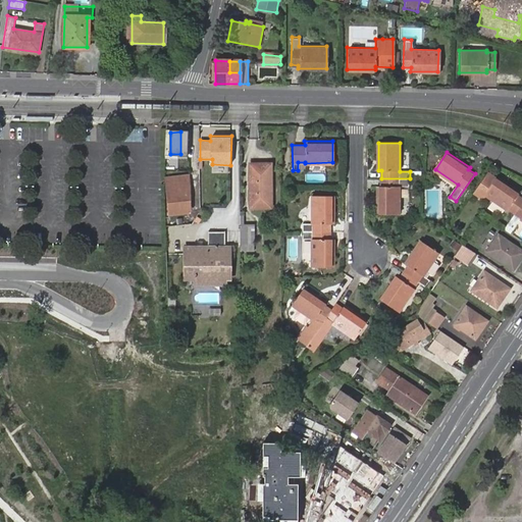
[(256,170),(256,164),(250,164),(251,207),(270,207),(269,170),(256,170)]
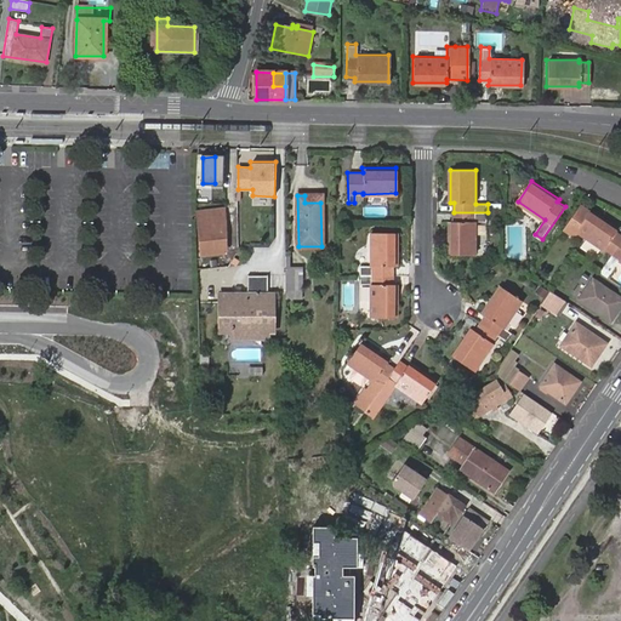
[(604,249),(613,254),(620,240),(620,234),(616,232),(619,228),(580,203),(562,231),(574,239),(577,233),(579,232),(603,249),(604,249)]
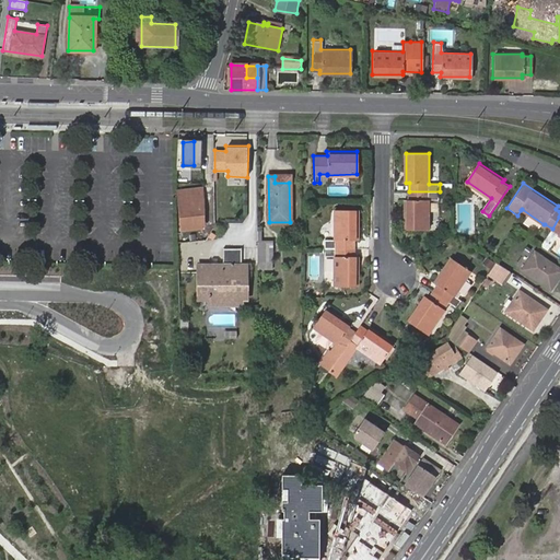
[(440,200),(440,191),(409,191),(409,200),(406,200),(405,230),(429,230),(429,200),(440,200)]
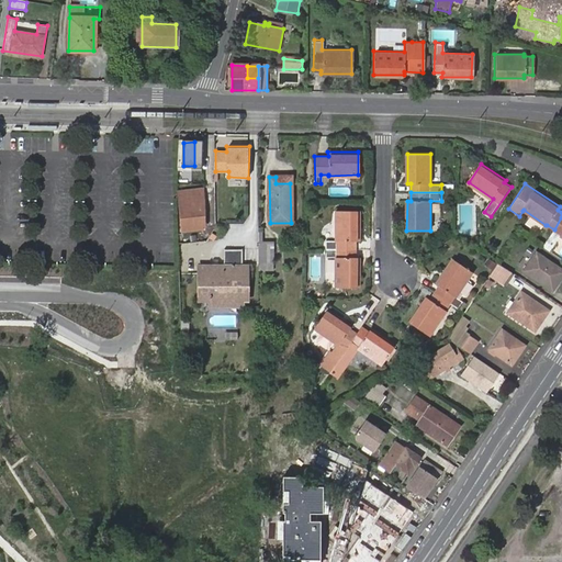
[(182,201),(182,229),(202,228),(202,212),(205,212),(205,199),(198,199),(198,201),(182,201)]
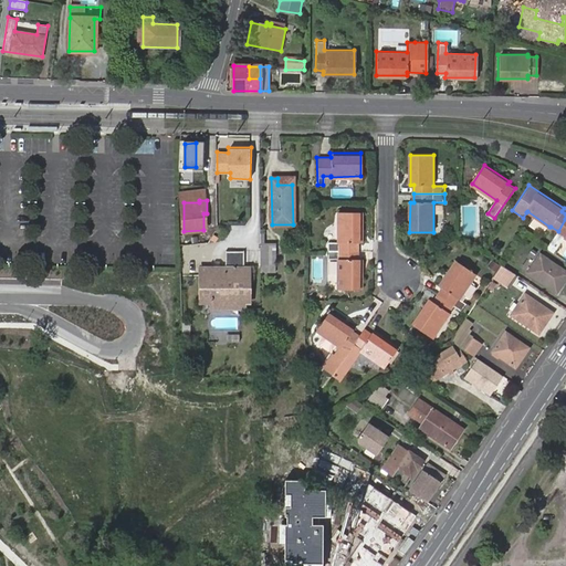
[(327,240),(327,249),(357,249),(357,240),(362,240),(362,210),(337,210),(337,240),(327,240)]
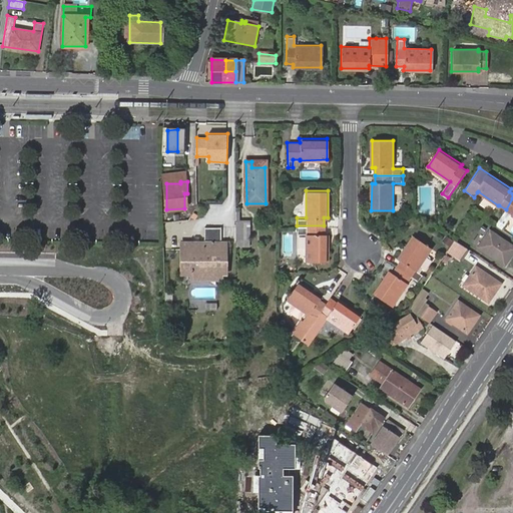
[(249,221),(235,221),(235,227),(235,239),(249,239),(249,221)]
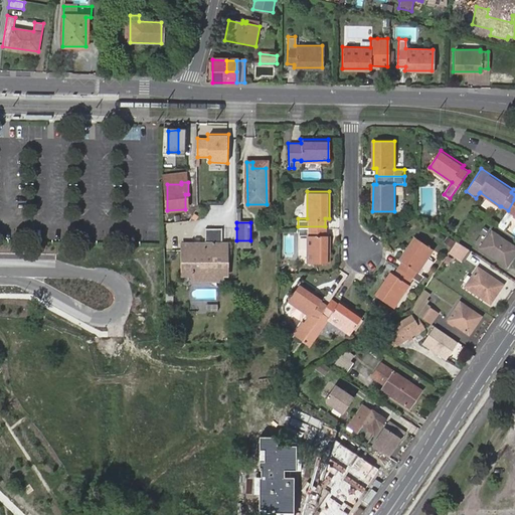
[(325,226),(298,226),(298,233),(307,233),(307,262),(330,262),(329,234),(326,233),(325,226)]
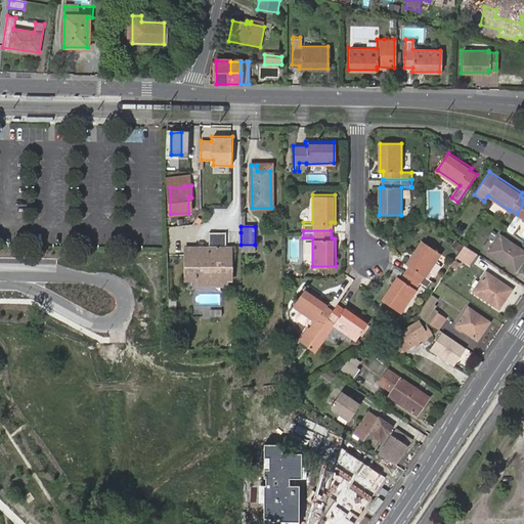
[(226,232),(210,232),(210,248),(201,248),(201,253),(186,254),(185,269),(197,269),(197,275),(197,286),(226,286),(226,280),(226,275),(231,275),(231,254),(226,255),(226,248),(226,232)]
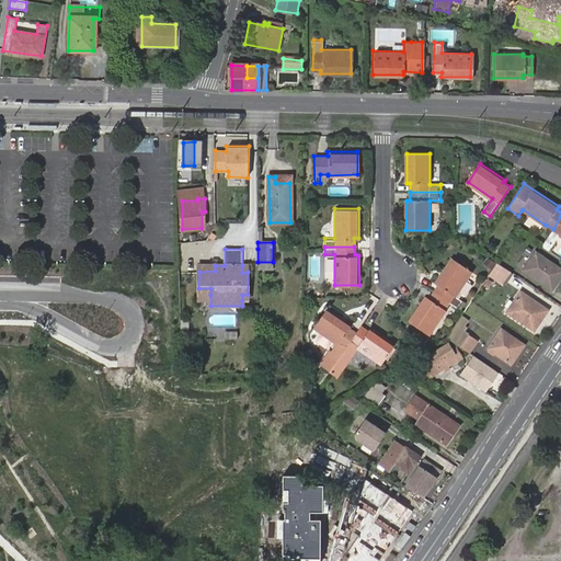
[(121,251),(121,263),(134,263),(134,251),(121,251)]
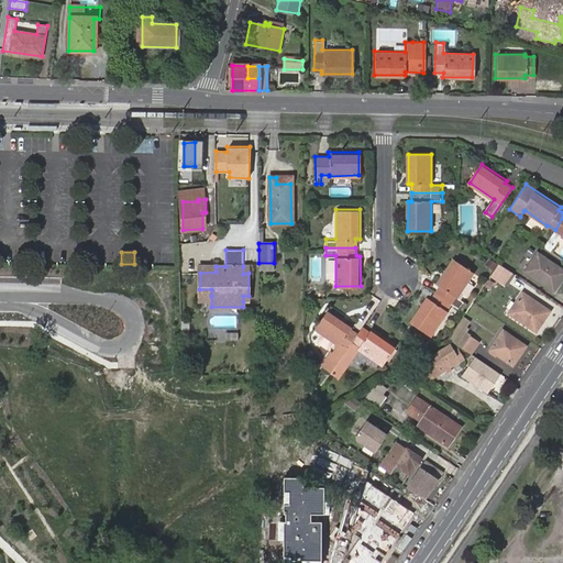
[(556,276),(561,278),(562,276),(562,269),(538,253),(526,271),(550,287),(556,276)]
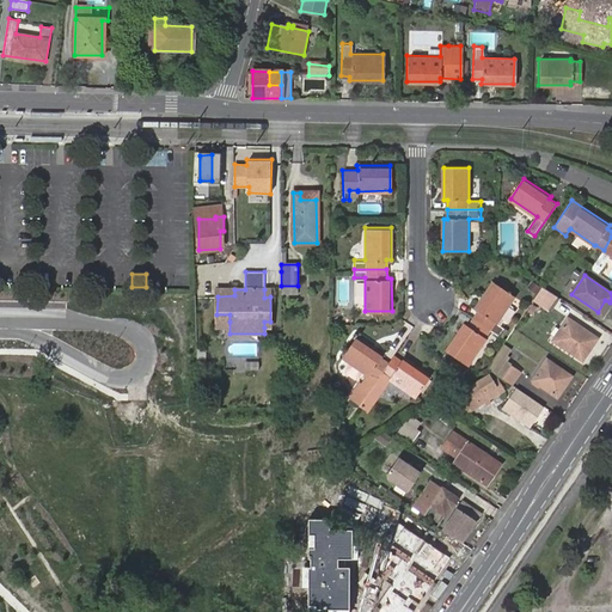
[(494,283),(485,295),(476,308),(479,311),(473,318),(491,330),(502,337),(507,329),(499,324),(503,319),(510,324),(515,317),(516,306),(512,303),(516,298),(494,283)]
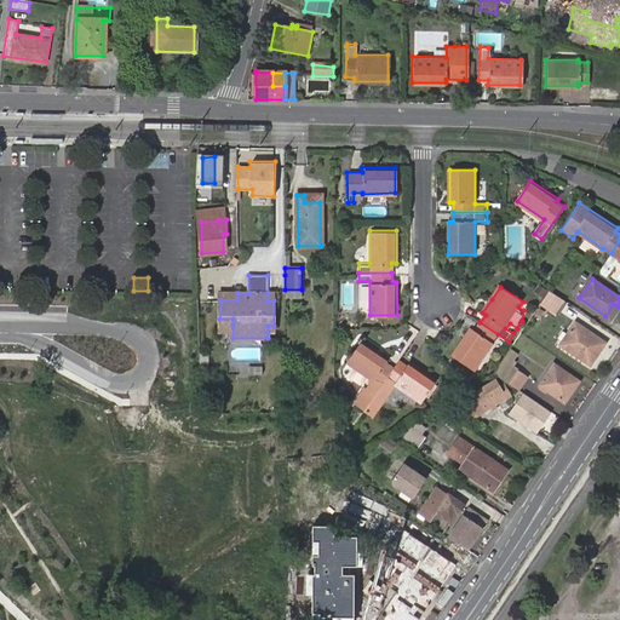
[(550,290),(540,303),(556,314),(564,299),(550,290)]
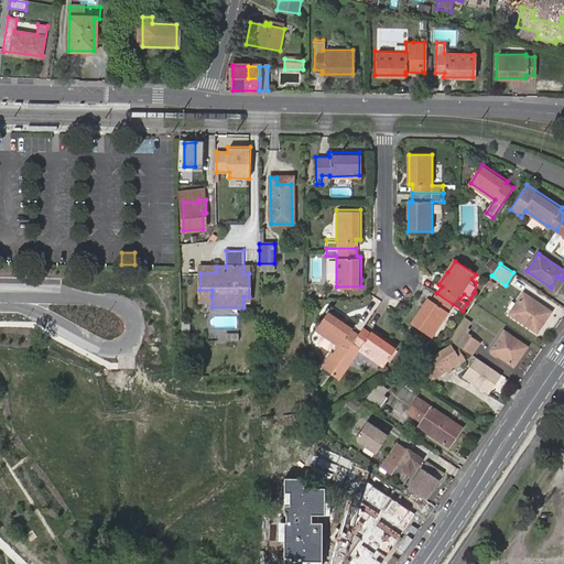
[(555,290),(562,279),(557,277),(551,288),(555,290)]
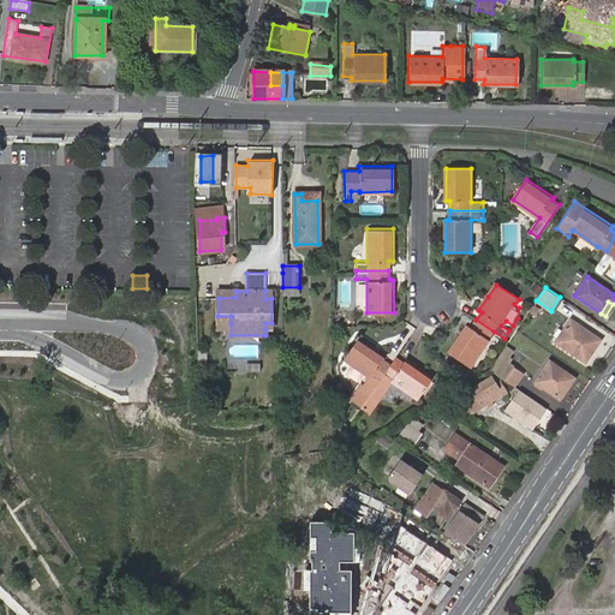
[(494,332),(476,320),(471,327),(467,324),(451,351),(449,352),(471,366),(490,339),(488,339),(494,332)]
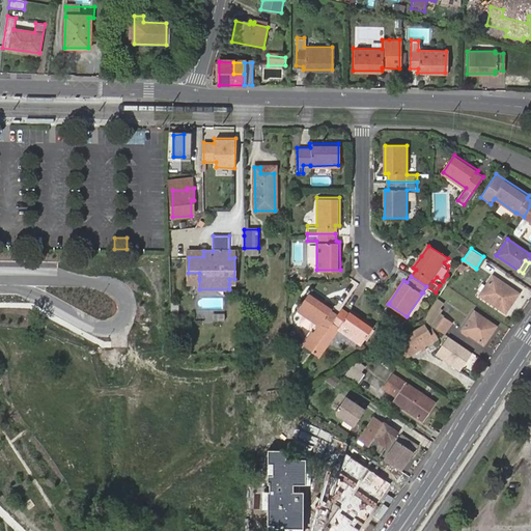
[(508,299),(512,301),(518,294),(493,277),(480,295),(501,309),(508,299)]
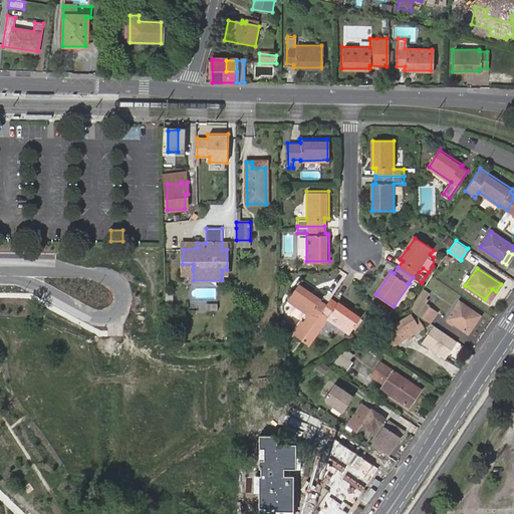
[(305,321),(312,326),(316,319),(328,303),(321,299),(323,296),(300,281),(288,298),(311,314),(305,321)]
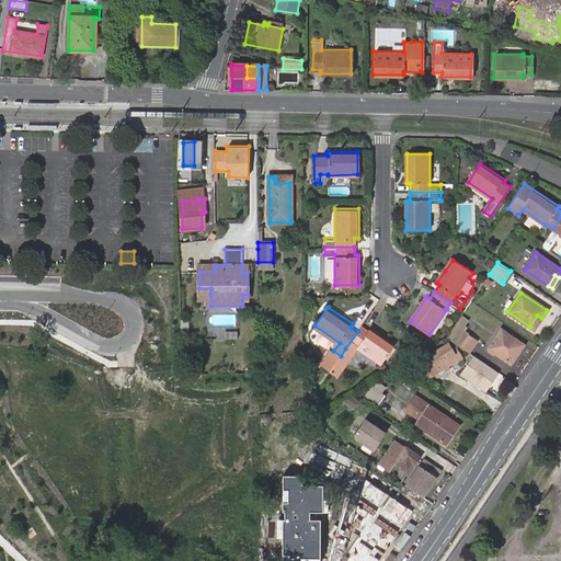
[(534,329),(541,318),(537,316),(529,327),(534,329)]
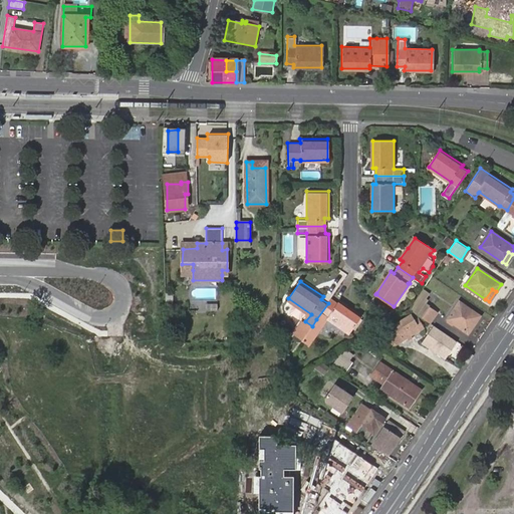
[(362,314),(348,305),(340,299),(338,301),(332,297),(329,300),(328,303),(316,319),(322,324),(328,316),(350,331),(362,314)]
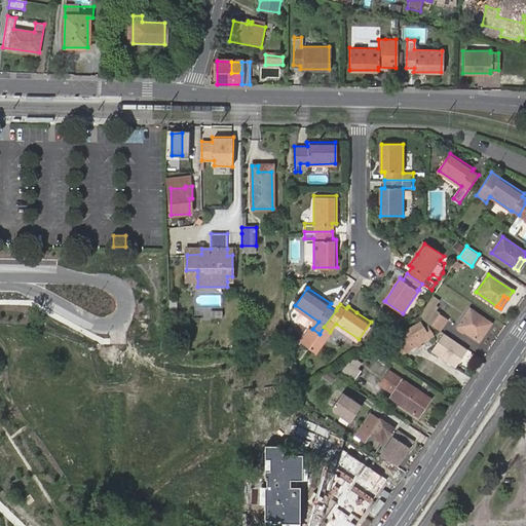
[(418,315),(440,331),(448,321),(426,305),(418,315)]
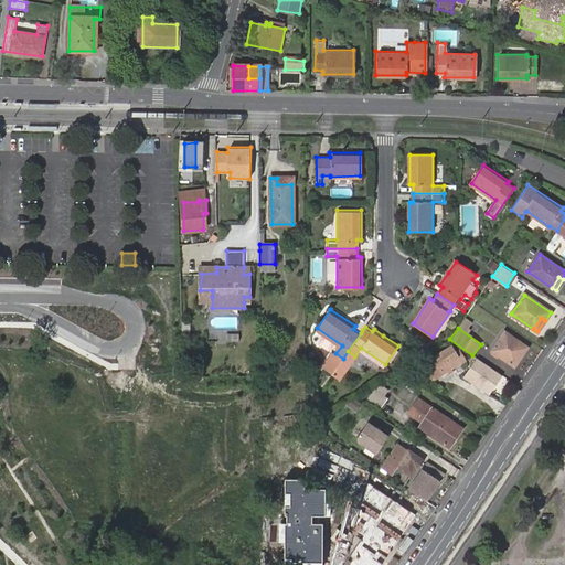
[(504,331),(492,351),(514,366),(528,347),(504,331)]
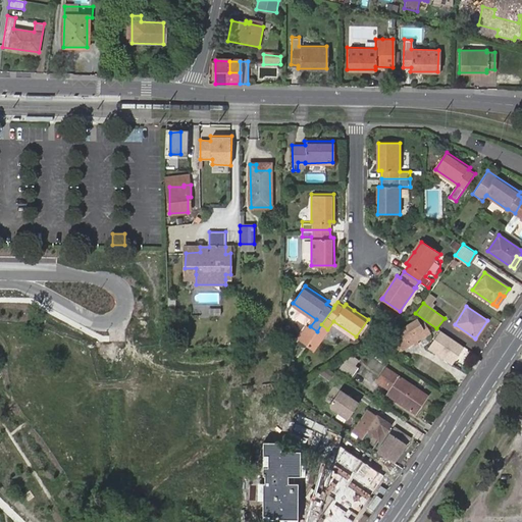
[(417,320),(392,335),(401,351),(428,333),(423,324),(420,326),(417,320)]
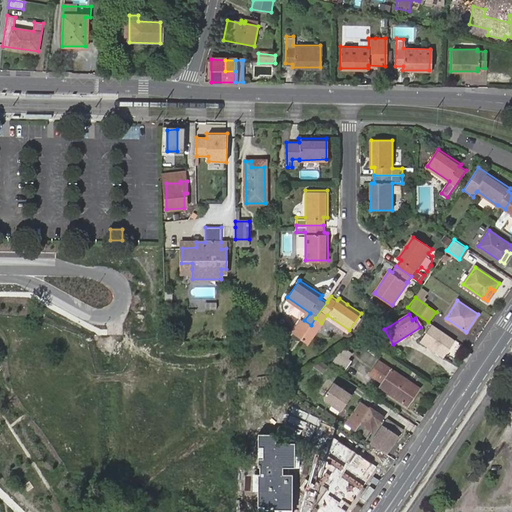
[(456,340),(432,324),(419,342),(443,358),(456,340)]
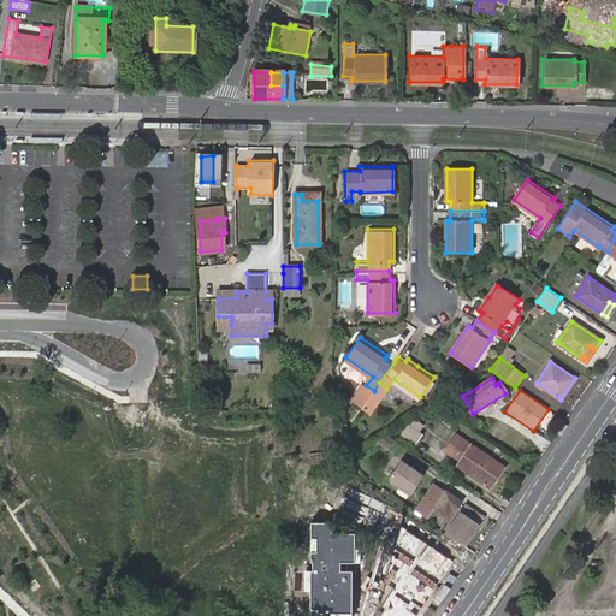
[(414,440),(425,422),(414,415),(403,433),(414,440)]
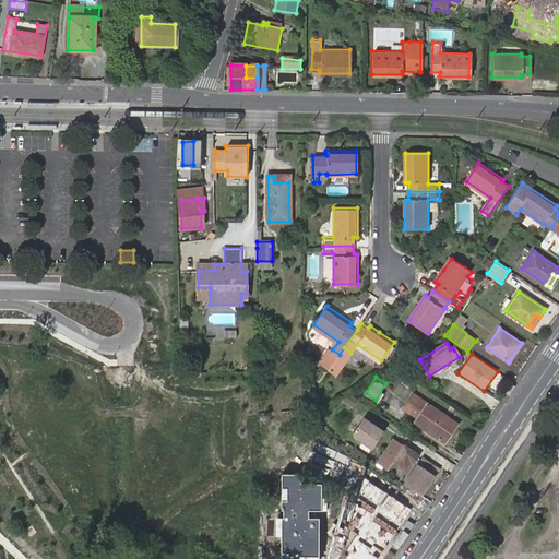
[(447,432),(454,421),(420,399),(412,413),(418,417),(415,421),(444,442),(450,435),(447,432)]
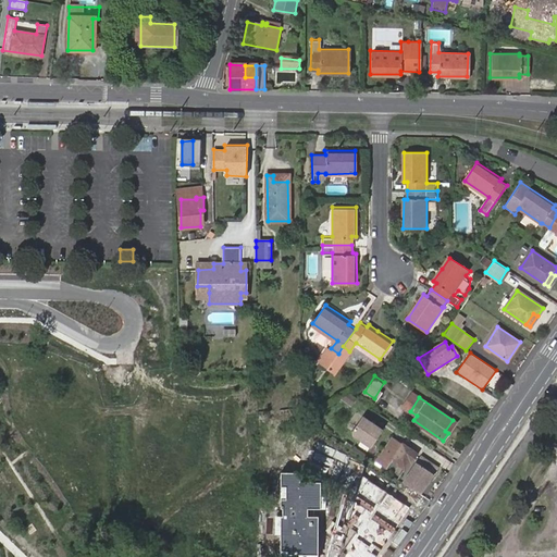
[(383,430),(363,416),(353,430),(353,435),(371,447),(383,430)]
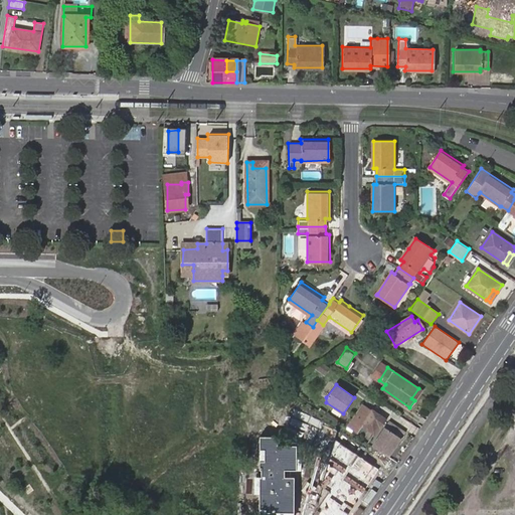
[(421,390),(418,388),(411,398),(414,400),(421,390)]
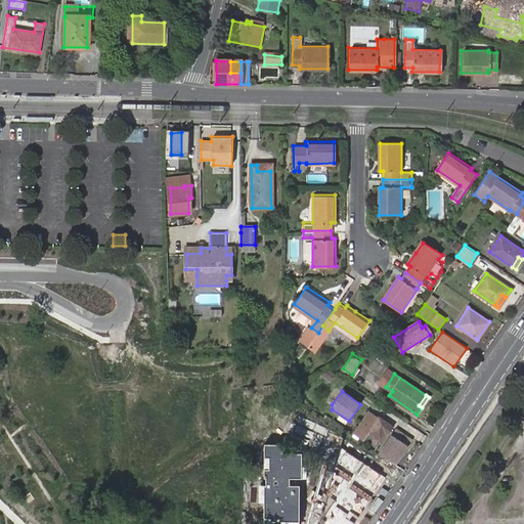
[(373,415),(367,410),(359,424),(363,427),(364,427),(373,415)]
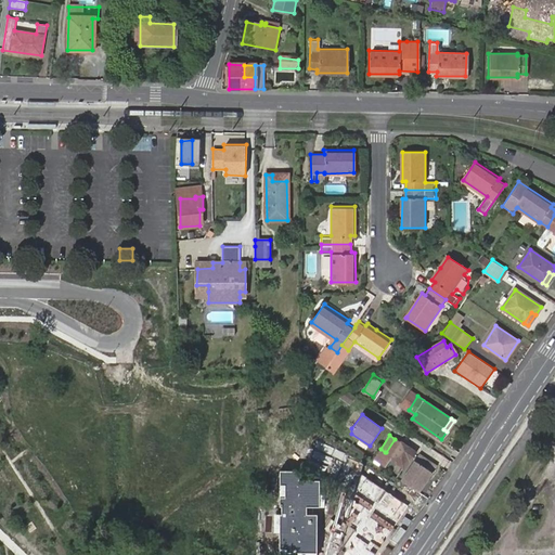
[(385,452),(378,462),(385,466),(390,459),(402,467),(408,459),(410,460),(415,451),(401,441),(400,442),(395,439),(386,452),(385,452)]
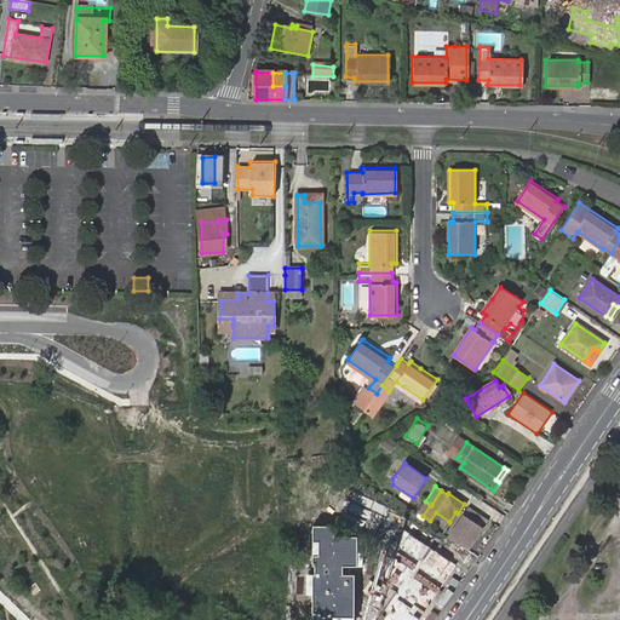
[(488,520),(469,506),(463,514),(483,527),(488,520)]
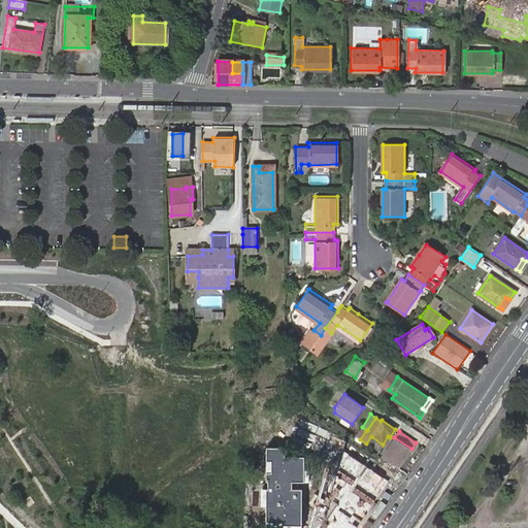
[(394,437),(382,457),(398,468),(411,449),(394,437)]
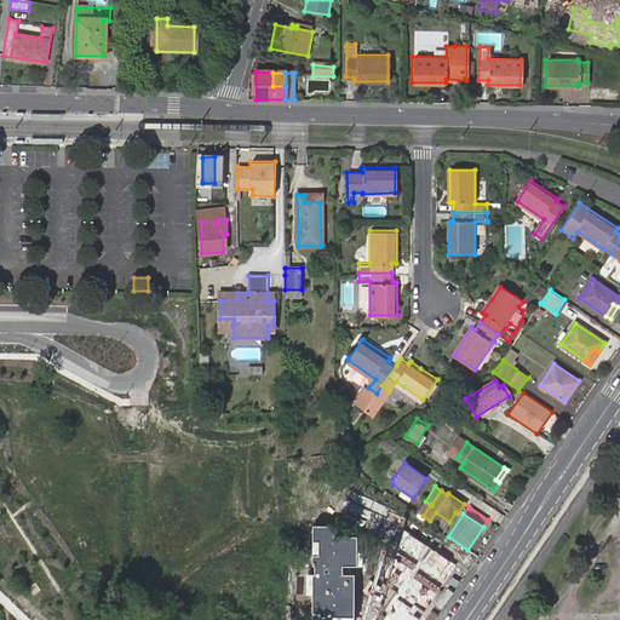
[(336,526),(313,524),(311,616),(352,616),(352,577),(343,577),(343,566),(357,566),(357,535),(336,535),(336,526)]
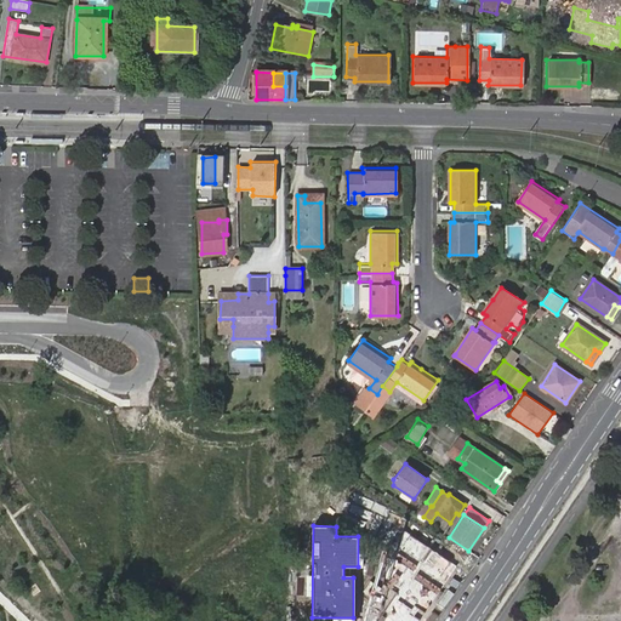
[(421,620),(459,565),(406,530),(392,584),(400,590),(381,617),(380,620),(421,620)]
